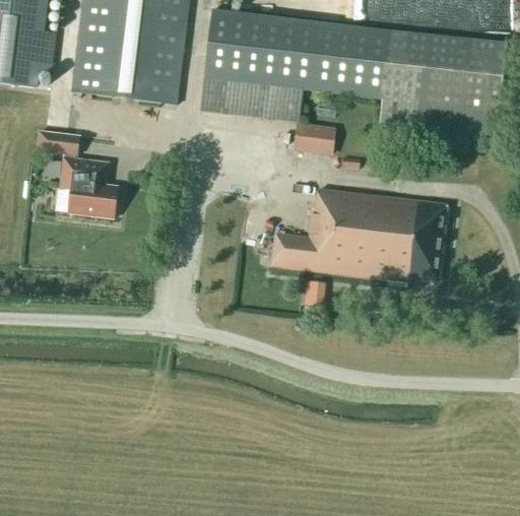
[(176,104),(188,0),(0,0),(0,81),(36,86),(38,68),(51,70),(56,33),(42,31),(46,0),(82,0),(71,90),(176,104)]
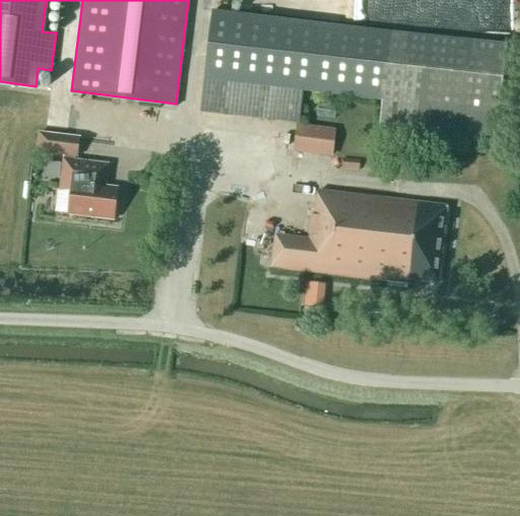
[(336,0),(336,23),(498,31),(500,0),(336,0)]
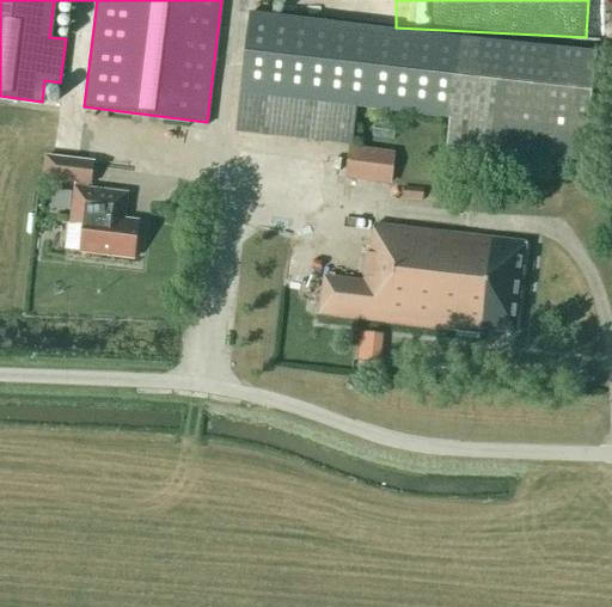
[(595,51),(460,35),(335,20),(305,17),(249,10),(238,128),(306,136),(353,141),(356,105),(451,117),(447,148),(582,164),(595,51)]
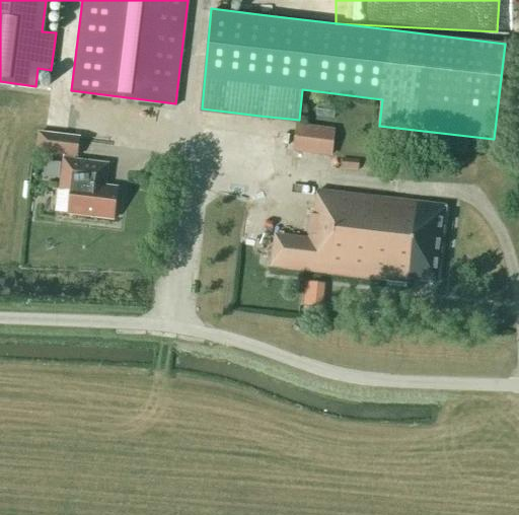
[(316,102),(315,115),(335,117),(336,103),(316,102)]
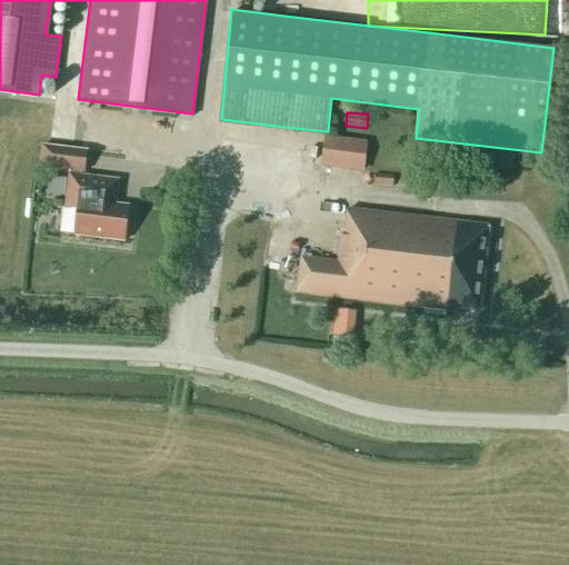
[(366,140),(326,136),(322,164),(362,169),(366,140)]
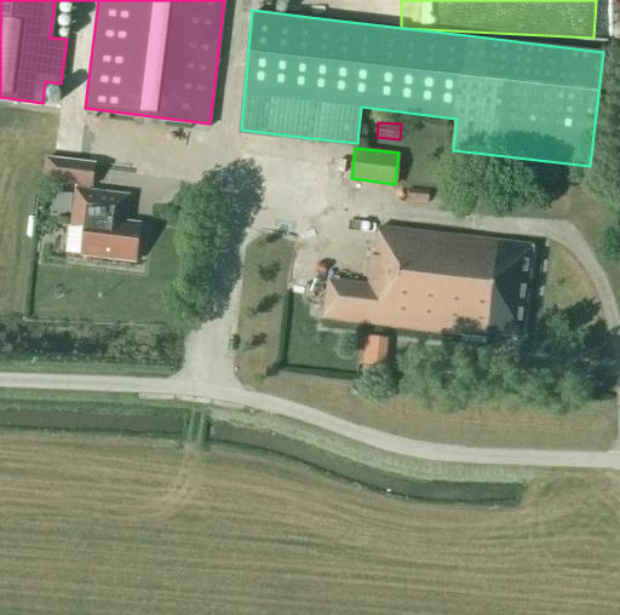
[(85,225),(81,253),(135,259),(139,222),(126,220),(128,194),(91,189),(95,161),(46,155),(44,178),(76,183),(72,224),(85,225)]
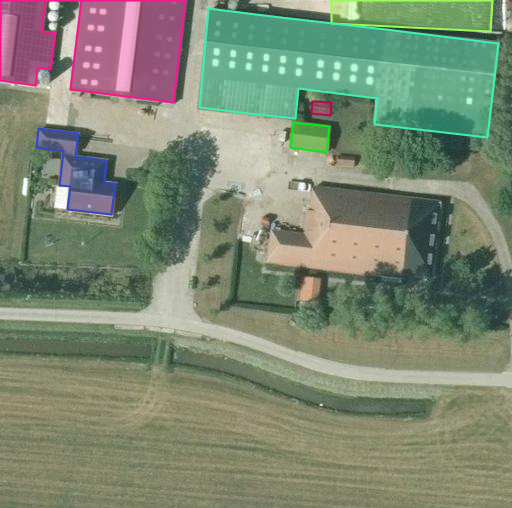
[(338,154),(337,165),(353,166),(354,155),(338,154)]
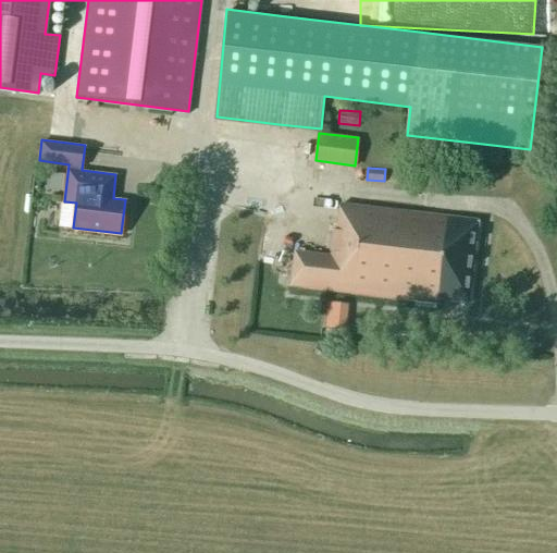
[(438,303),(438,298),(438,297),(469,302),(479,219),(339,201),(337,223),(333,222),(330,254),(294,249),(289,284),(438,303)]
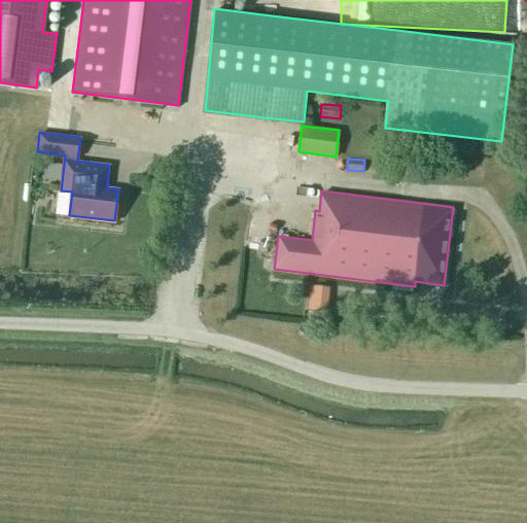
[(308,307),(320,309),(322,285),(310,284),(308,307)]
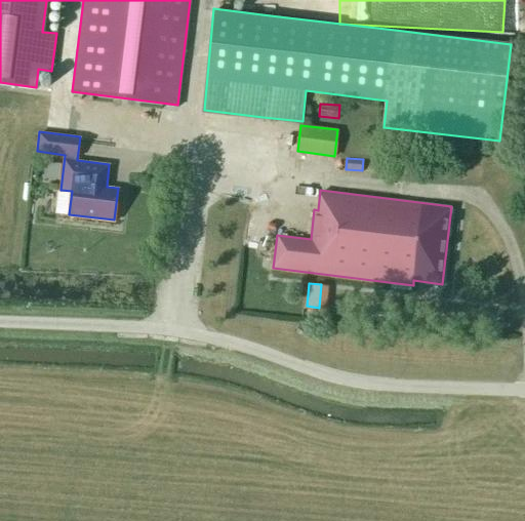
[(301,320),(296,327),(304,332),(309,326),(301,320)]
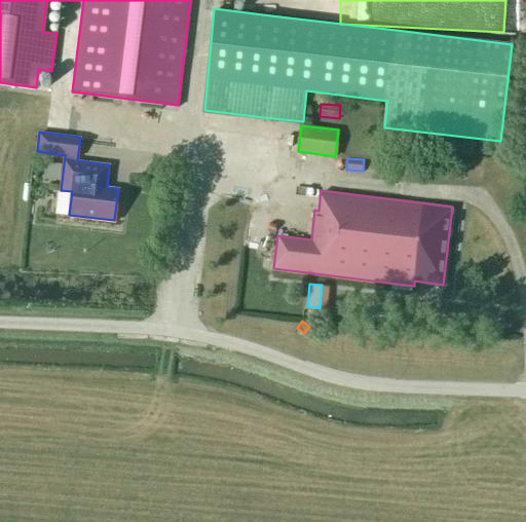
All buildings are outlined.
